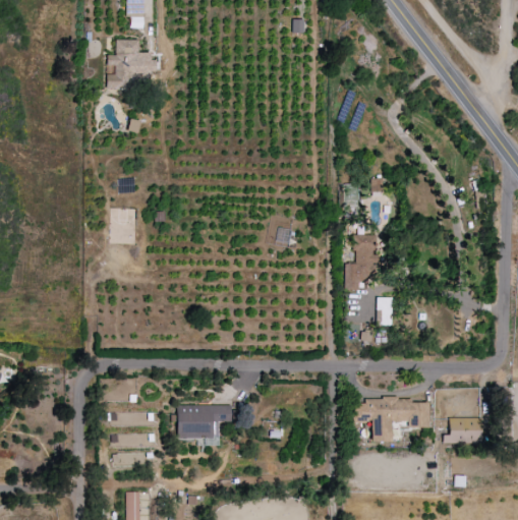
[(305,18),(293,18),(293,33),(304,33),(305,18)]
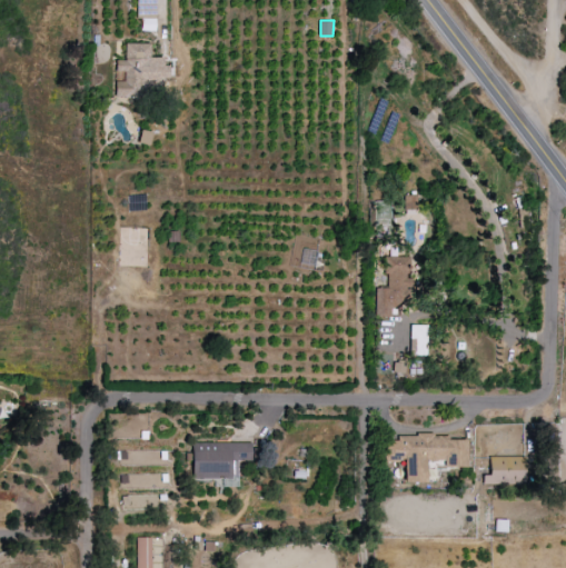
[(151,42),(126,42),(127,86),(118,86),(118,89),(171,88),(170,65),(165,65),(164,56),(151,56),(151,42)]
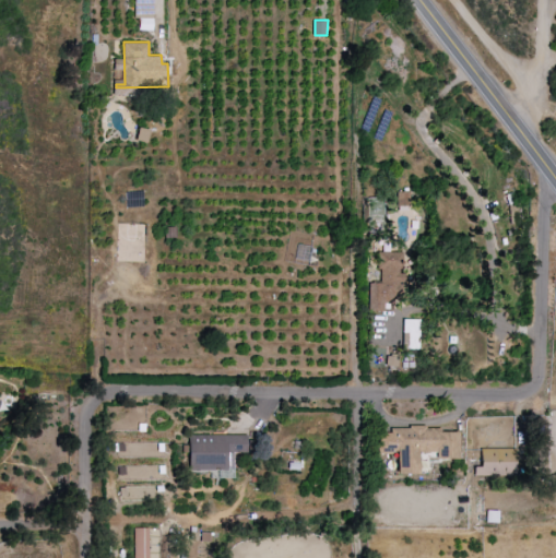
[(138,140),(148,141),(150,130),(140,128),(138,140)]
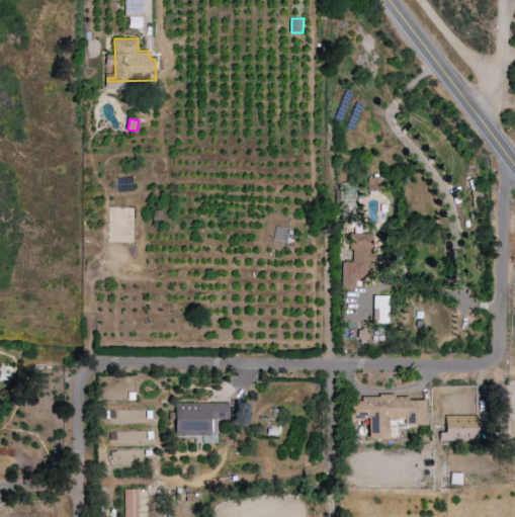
[(369,190),(382,190),(382,176),(369,176),(369,190)]
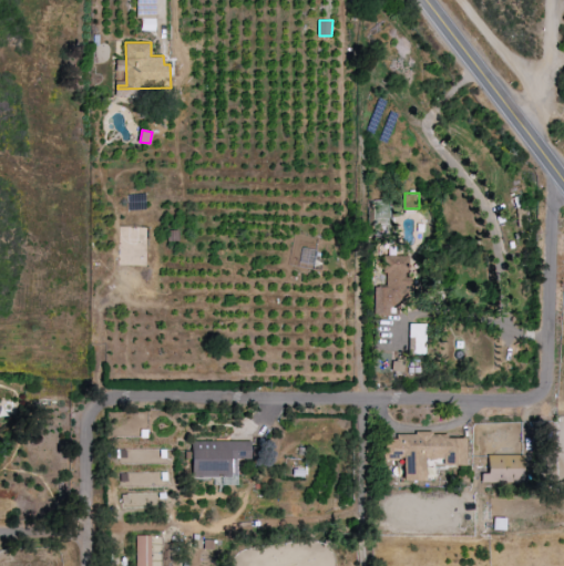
[(377,287),(377,314),(392,314),(392,307),(401,307),(401,298),(412,297),(411,255),(385,255),(385,273),(388,273),(389,286),(377,287)]
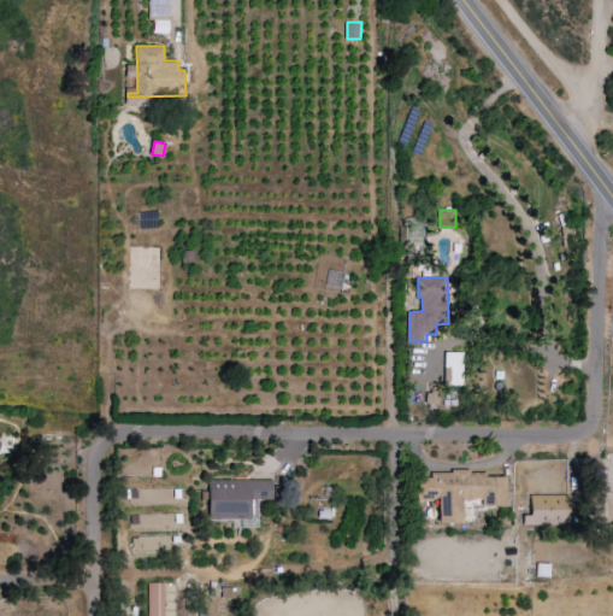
[(446,385),(464,385),(464,352),(446,351),(446,385)]
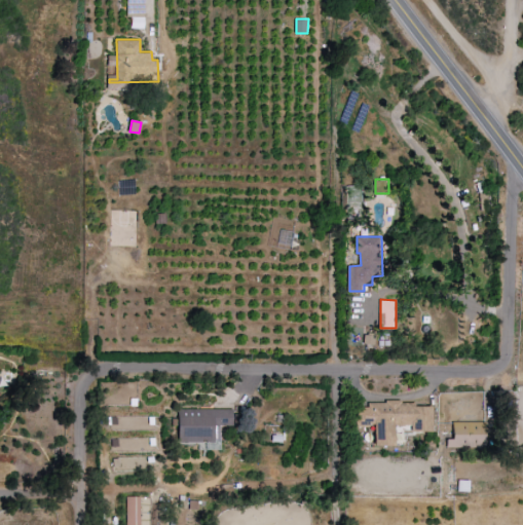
[(365,344),(375,344),(375,333),(365,333),(365,344)]
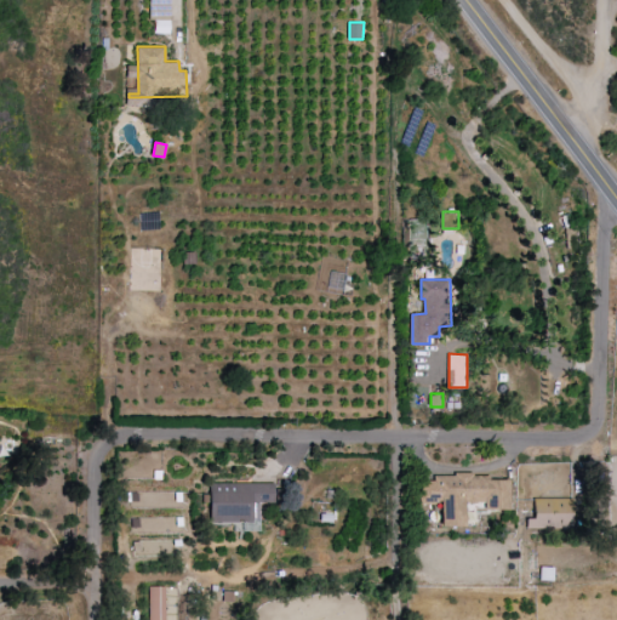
[(510,508),(510,476),(436,475),(436,481),(421,479),(421,502),(444,502),(443,525),(466,525),(467,502),(486,502),(486,508),(510,508)]
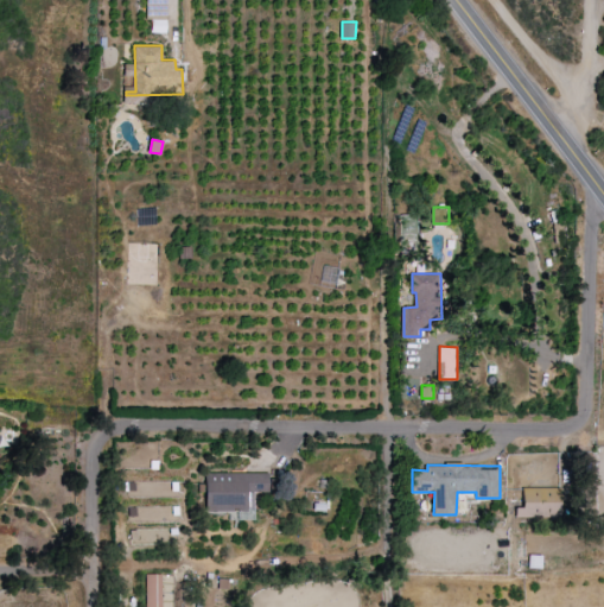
[(208,511),(256,510),(256,489),(272,489),(271,472),(207,473),(208,511)]
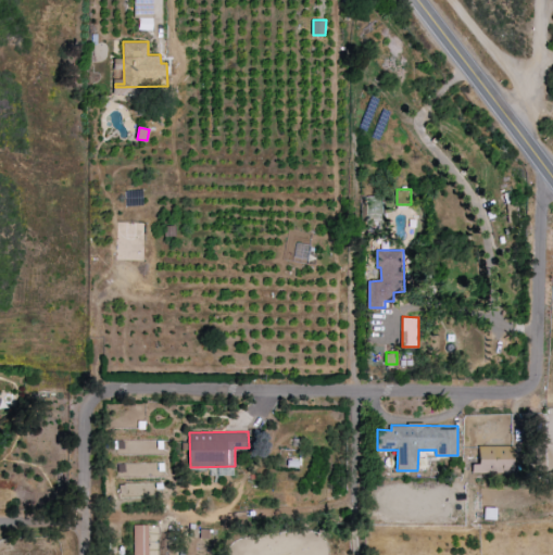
[(515,445),(480,445),(480,464),(473,464),(473,472),(515,472),(515,445)]
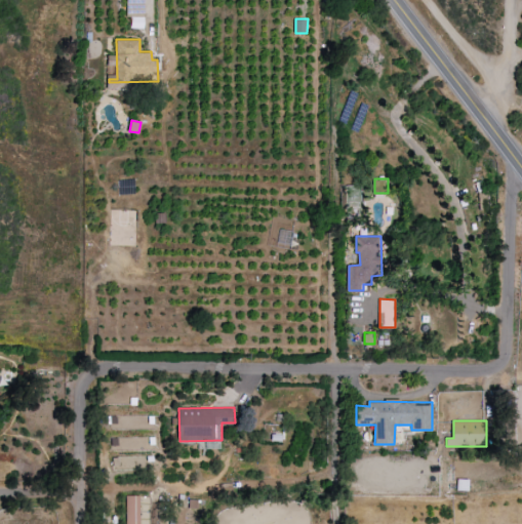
[(141,523),(141,495),(127,495),(127,523),(141,523)]
